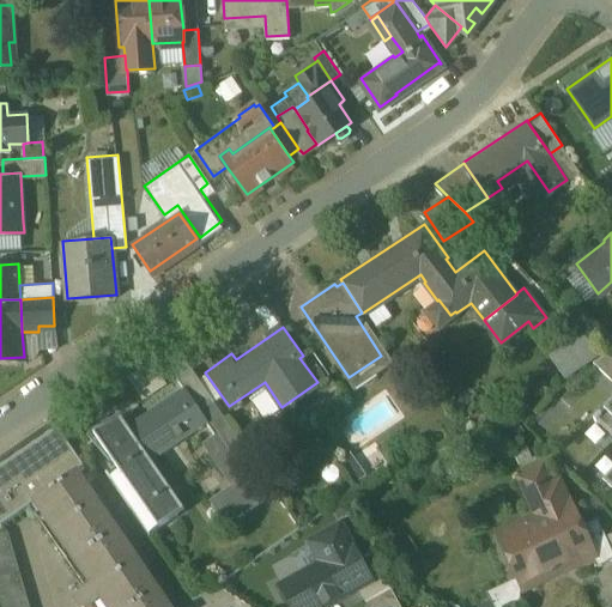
[(611,354),(607,351),(593,362),(611,378),(611,354)]
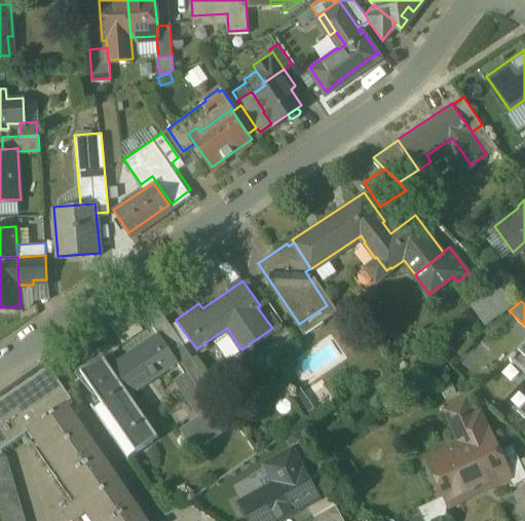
[(479,305),(467,314),(476,325),(487,315),(479,305)]
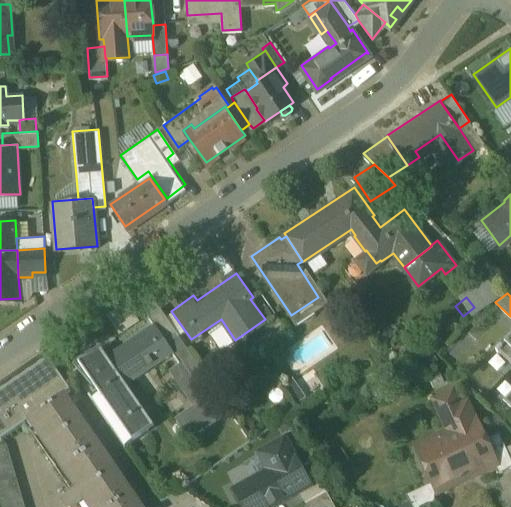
[(191,355),(159,306),(146,314),(179,363),(191,355)]
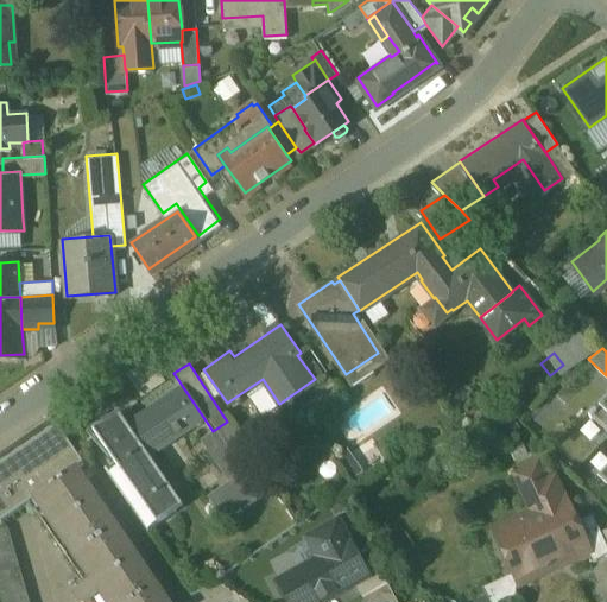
[(176,387),(101,438),(139,494),(128,501),(147,530),(177,509),(165,492),(166,492),(165,490),(163,482),(158,473),(152,466),(145,460),(144,460),(149,456),(200,422),(176,387)]
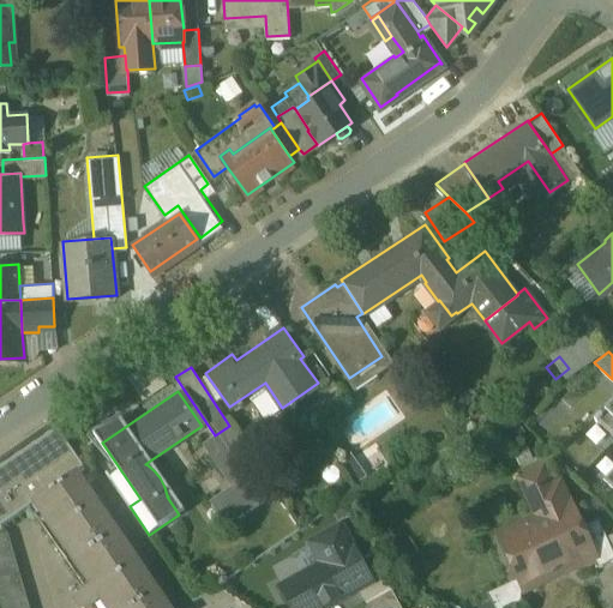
[(612,401),(596,417),(612,434),(612,467),(602,477),(612,486),(612,401)]
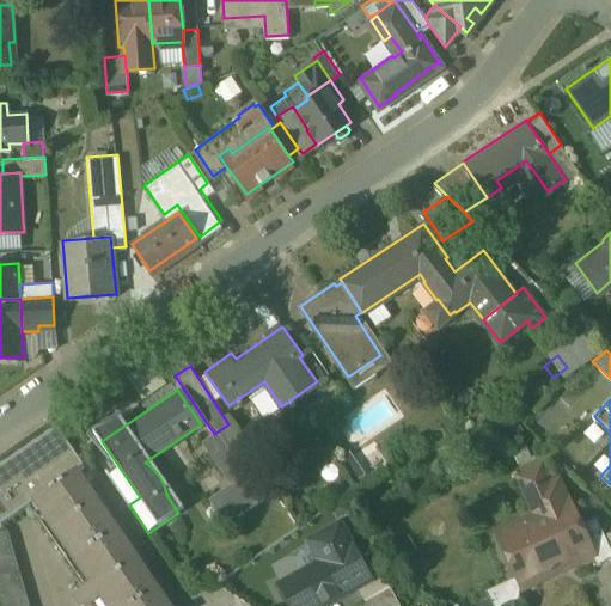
[(523,428),(515,417),(494,432),(501,442),(523,428)]
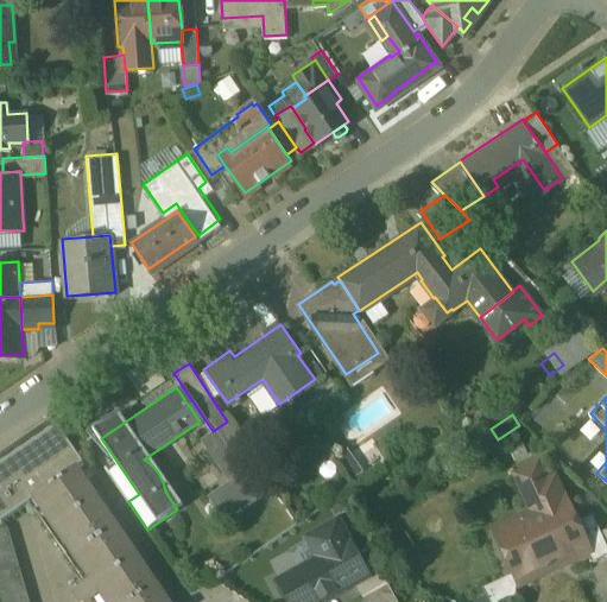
[(57,422),(0,458),(0,515),(1,518),(35,494),(76,466),(83,461),(57,422)]
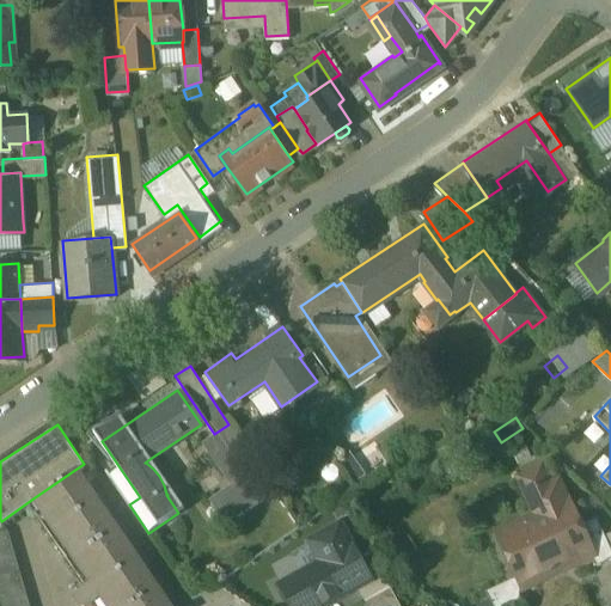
[(274,489),(233,429),(213,444),(237,479),(209,499),(225,522),(274,489)]
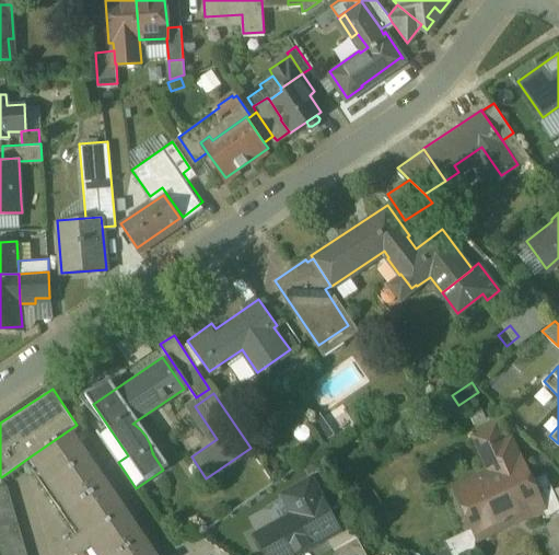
[(540,497),(532,477),(512,435),(504,439),(497,421),(469,434),(486,469),(451,484),(470,528),(477,541),(543,510),(537,498),(540,497)]
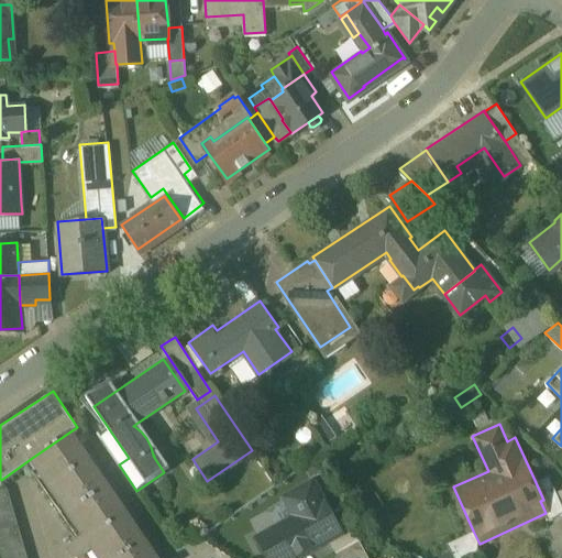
[(50,485),(89,459),(70,431),(32,458),(50,485)]
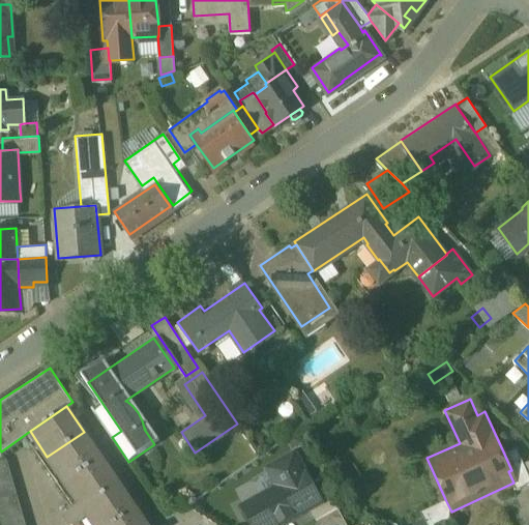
[(64,483),(100,457),(84,432),(47,457),(64,483)]
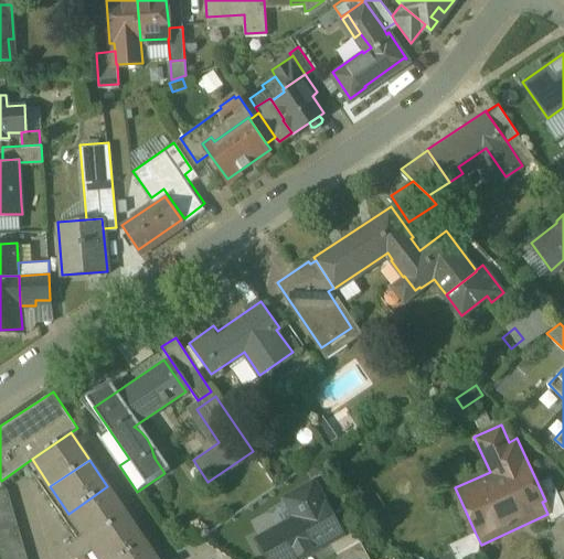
[(542,502),(547,514),(551,519),(563,512),(563,505),(550,475),(536,481),(545,501),(542,502)]
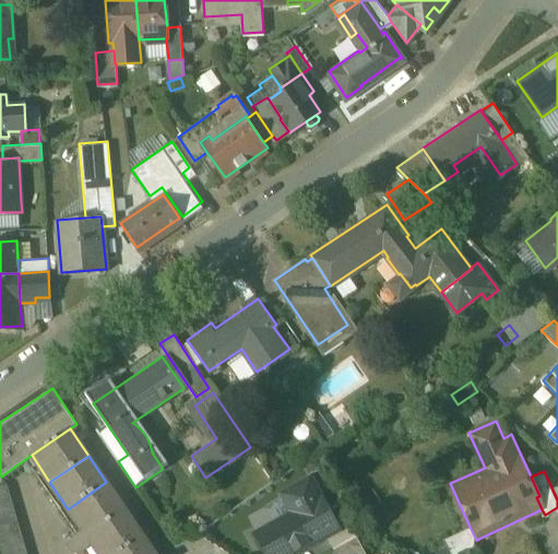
[(332,518),(310,479),(284,493),(294,511),(257,532),(268,552),(268,553),(288,553),(323,535),(337,528),(332,518)]
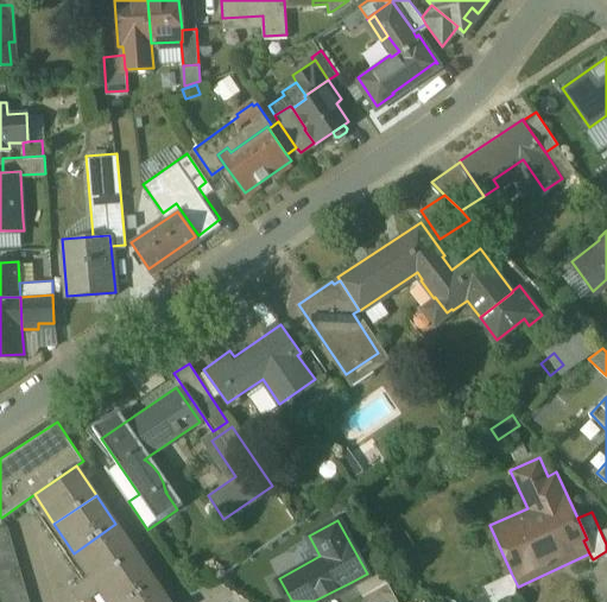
[(29,601),(7,524),(0,526),(0,601),(29,601)]
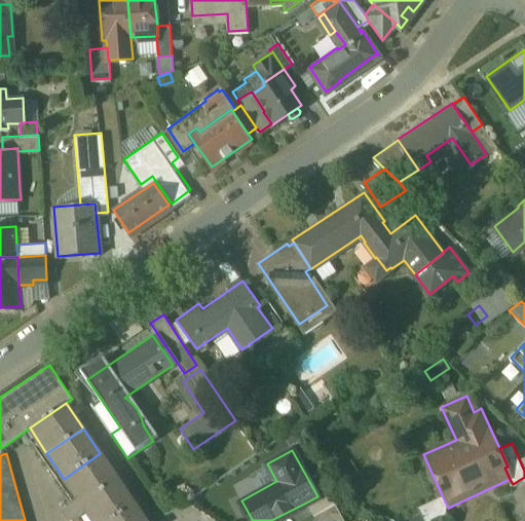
[(80,504),(117,479),(100,453),(64,479),(77,498),(80,504)]
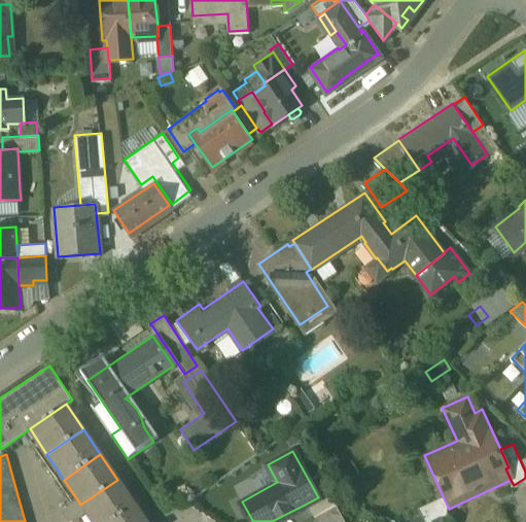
[(198,477),(187,484),(193,491),(203,484),(198,477)]
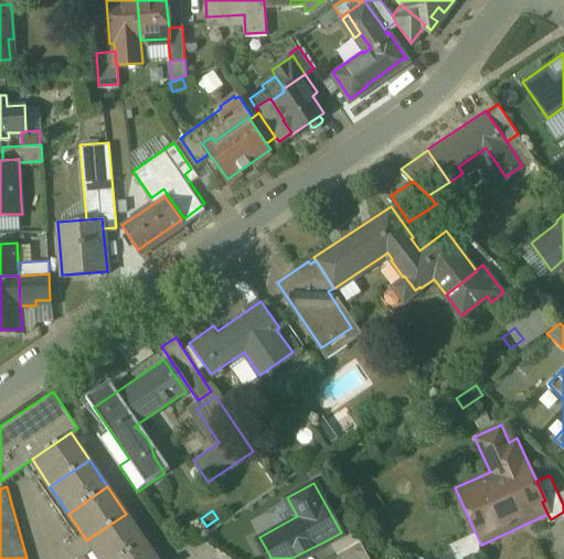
[(98,558),(117,558),(144,541),(126,514),(86,540),(91,547),(98,558)]
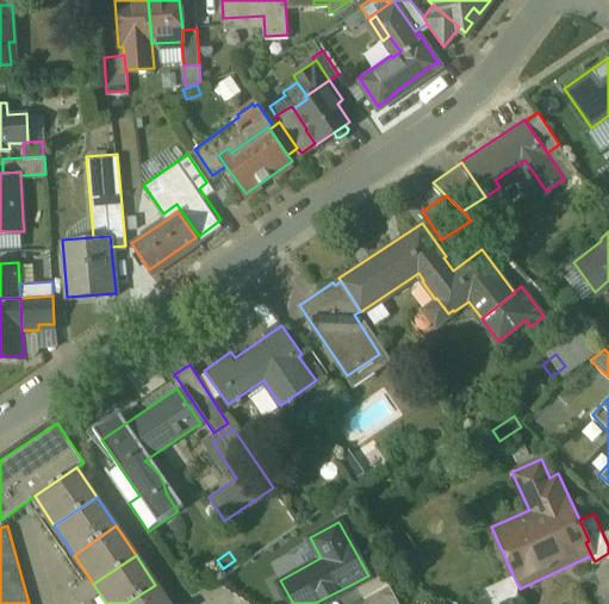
[(389,583),(374,558),(362,565),(368,576),(353,584),(361,598),(389,583)]
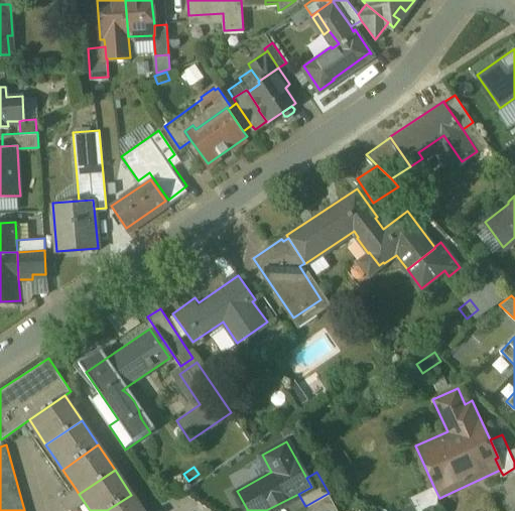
[(421,510),(439,498),(433,486),(409,496),(415,510),(421,510)]
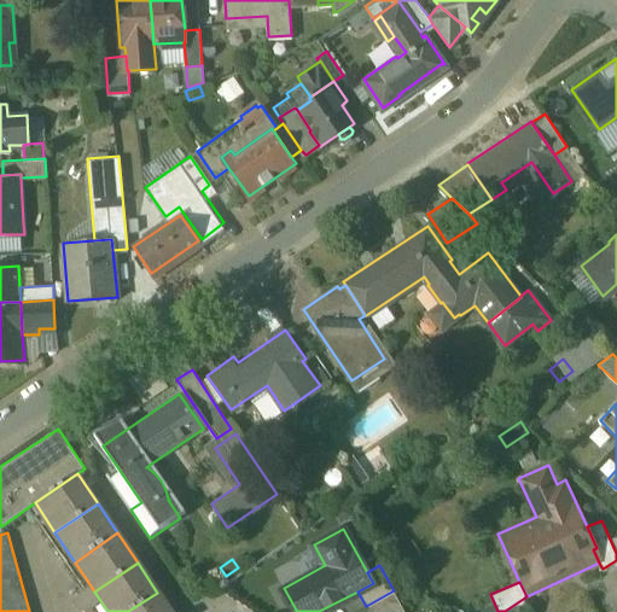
[(94,592),(91,586),(75,596),(83,610),(99,599),(94,592)]
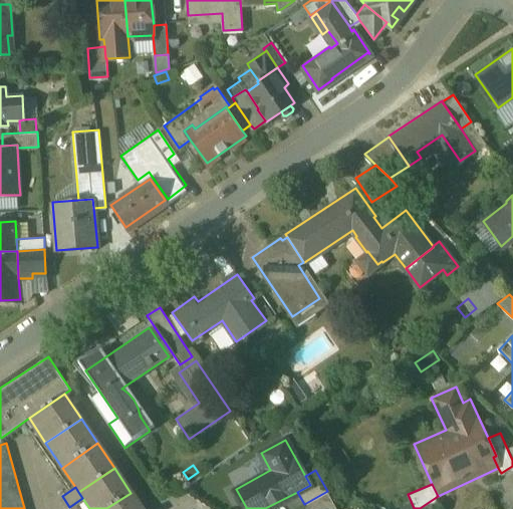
[(336,508),(327,491),(304,504),(306,508),(336,508)]
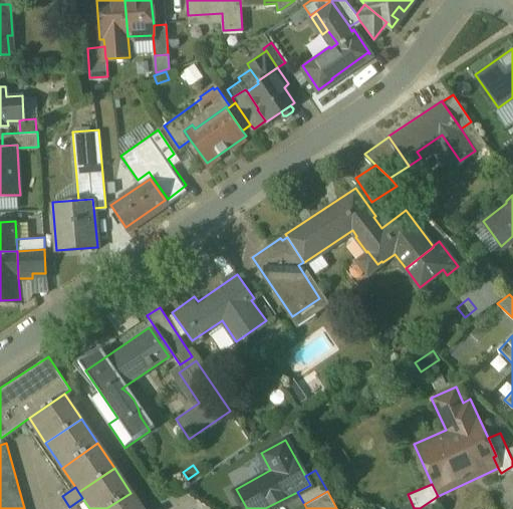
[(141,508),(131,493),(106,508),(141,508)]
